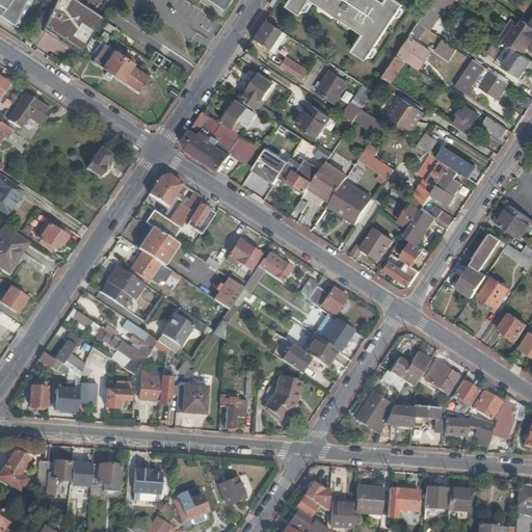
[(0,0),(0,16),(16,26),(32,0),(0,0)]
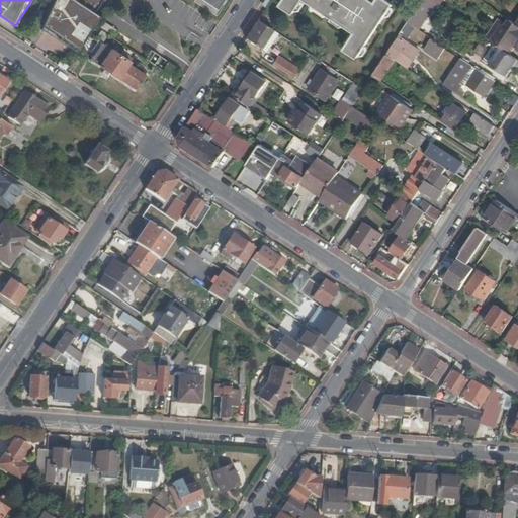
[(52,0),(39,26),(76,51),(88,33),(89,31),(93,26),(98,18),(92,15),(101,0),(52,0)]
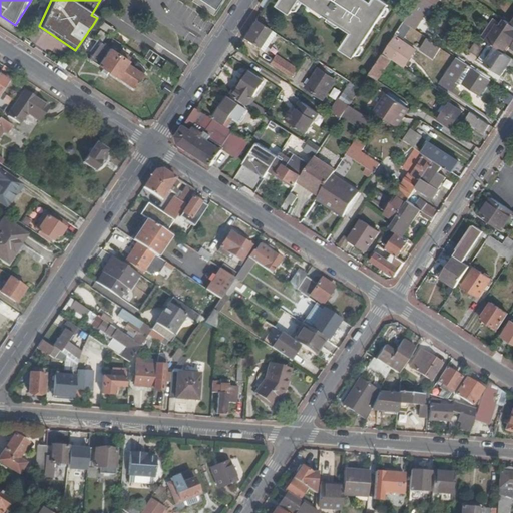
[(199,0),(215,10),(221,0),(199,0)]
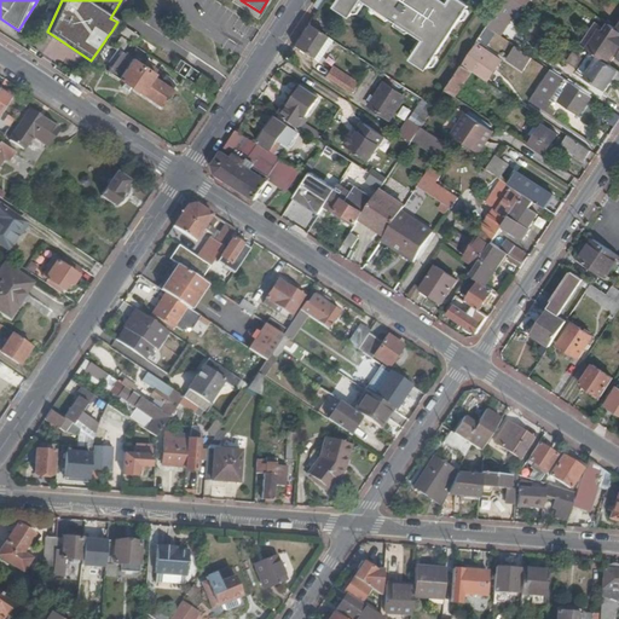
[(453,0),(451,0),(447,9),(434,0),(340,0),(336,7),(350,16),(360,0),(364,0),(389,17),(388,19),(395,24),(397,22),(424,41),(410,62),(424,71),(467,9),(453,0)]
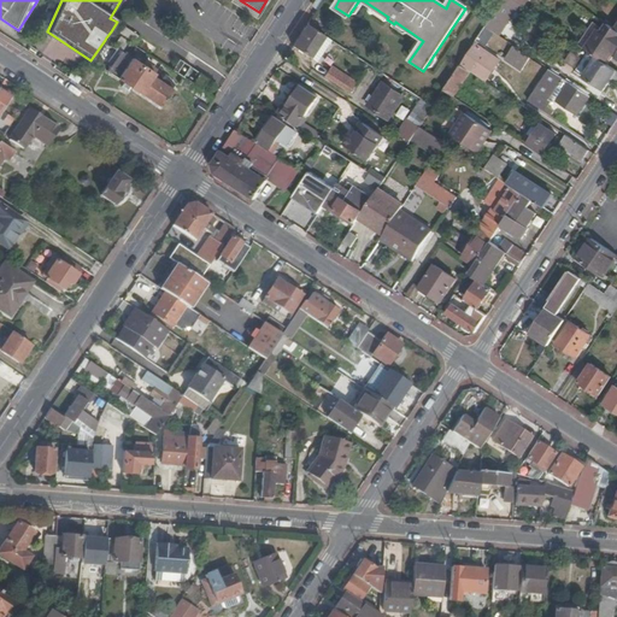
[(510,0),(503,0),(499,6),(511,15),(517,5),(510,0)]
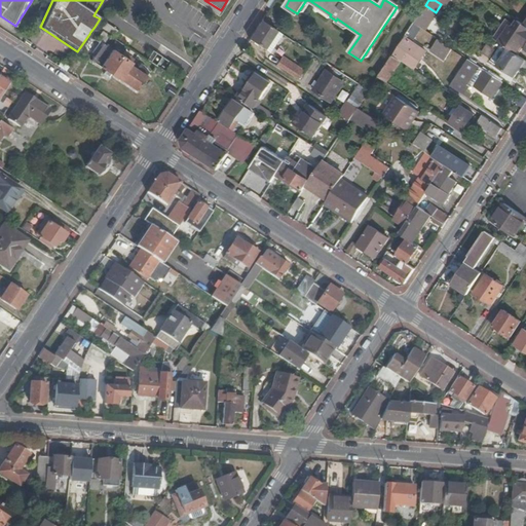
[(436,12),(425,5),(413,24),(421,28),(423,30),(436,12)]
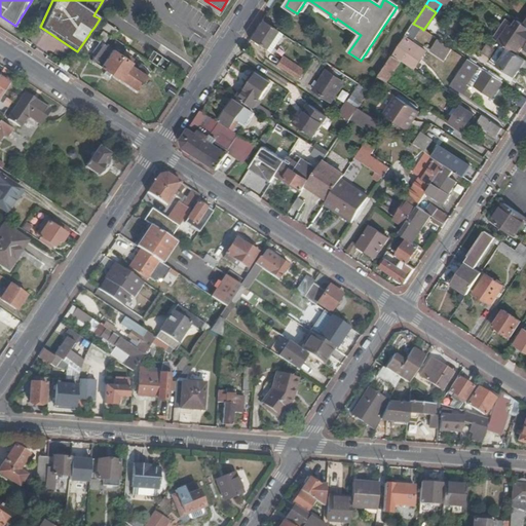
[(282,35),(260,21),(248,39),(269,53),(282,35)]
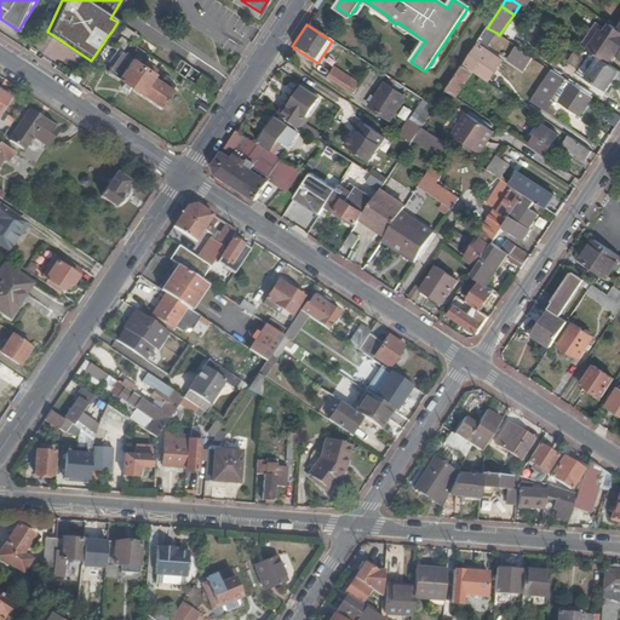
[(602,32),(595,27),(581,46),(589,51),(602,32)]
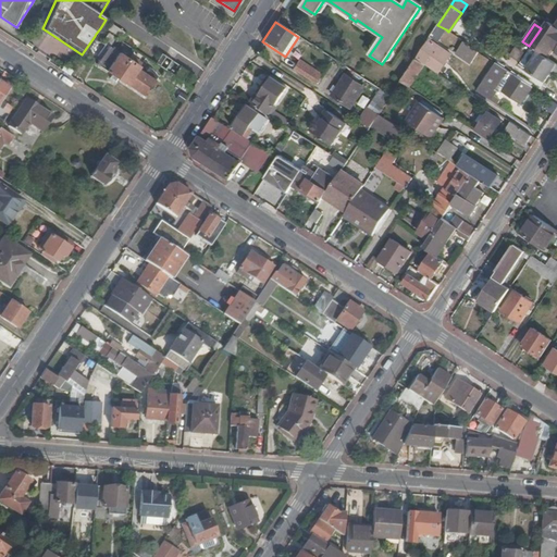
[(437,25),(435,29),(433,33),(441,38),(446,29),(437,25)]
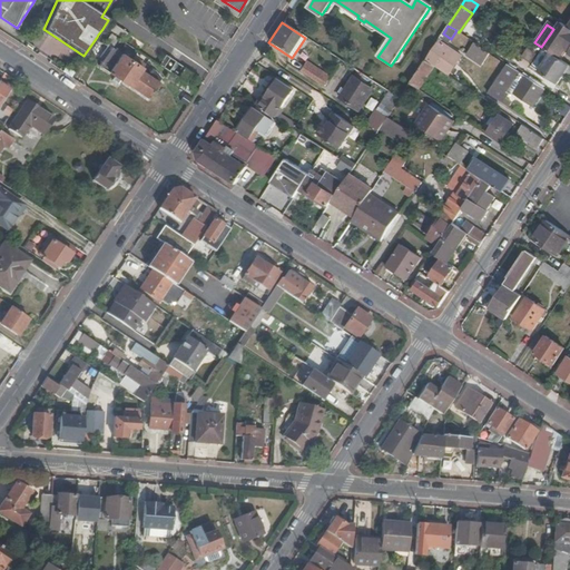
[(559,32),(553,29),(541,47),(542,48),(551,53),(559,59),(566,50),(567,48),(569,50),(569,30),(563,26),(559,32)]
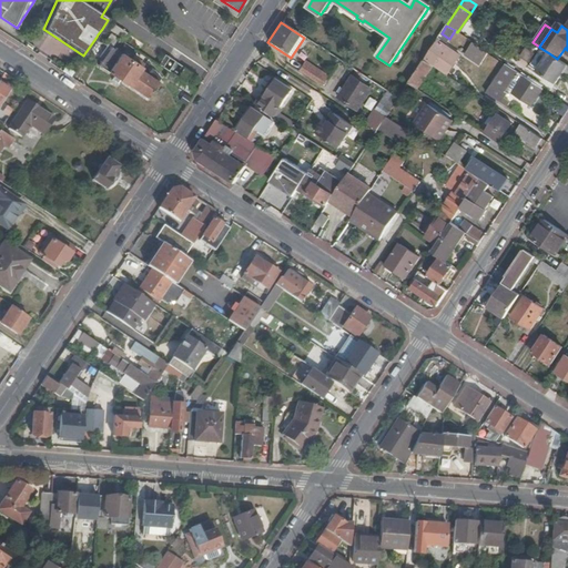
[(141,68),(111,47),(117,39),(111,34),(102,29),(98,34),(97,37),(104,42),(103,43),(107,46),(100,57),(102,58),(98,66),(112,75),(111,79),(117,82),(119,80),(146,98),(158,81),(154,79),(156,75),(142,67),(141,68)]
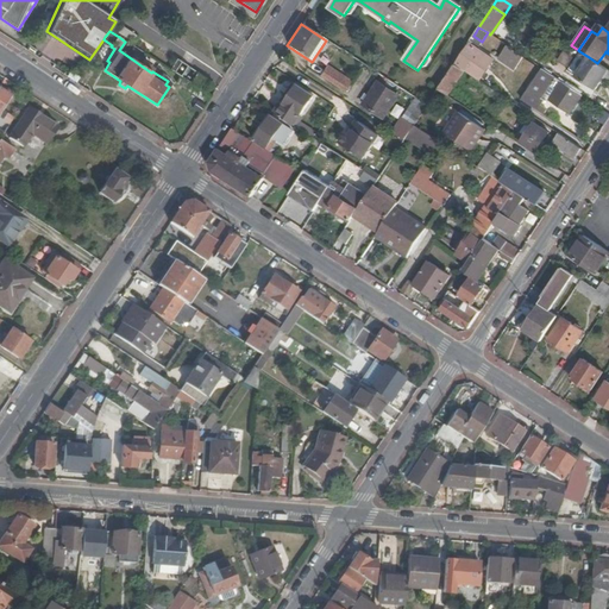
[(484,55),(468,44),(454,64),(464,71),(470,75),(484,55)]
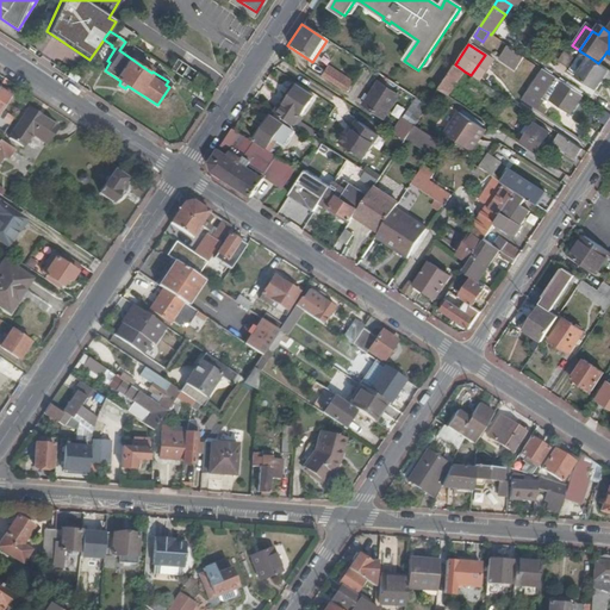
[(499,58),(517,72),(526,58),(509,45),(499,58)]
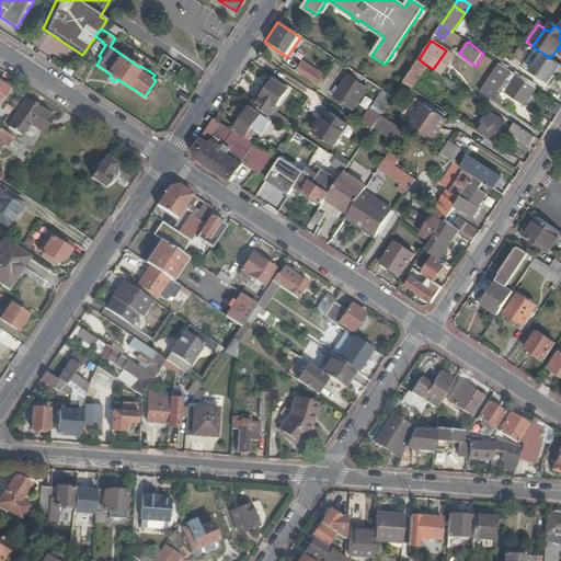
[(542,53),(541,54),(529,71),(548,83),(556,71),(560,75),(560,71),(560,65),(550,58),(542,53)]
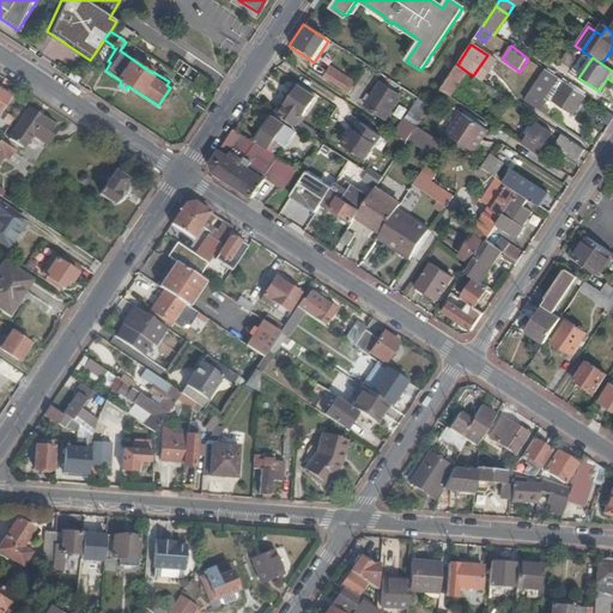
[(467,72),(457,65),(441,90),(450,97),(467,72)]
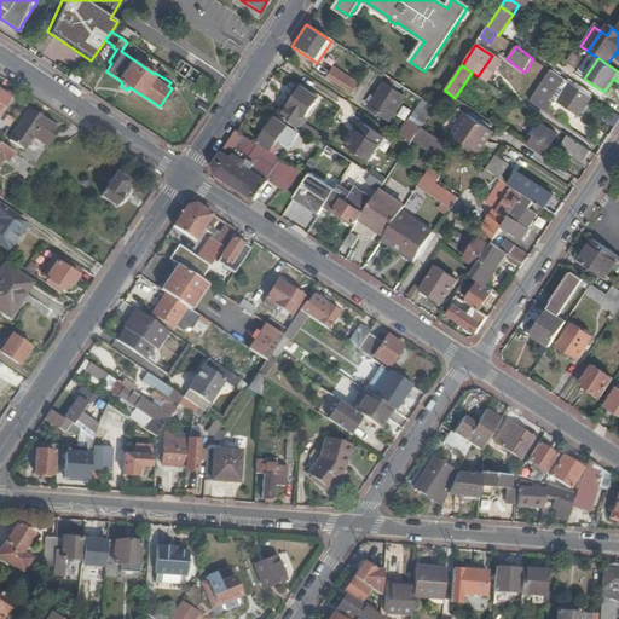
[(531,65),(526,73),(539,81),(544,73),(531,65)]
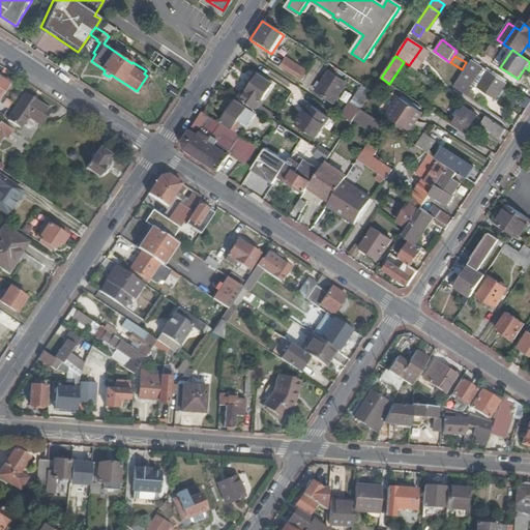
[(277,66),(298,81),(303,74),(283,60),(277,66)]
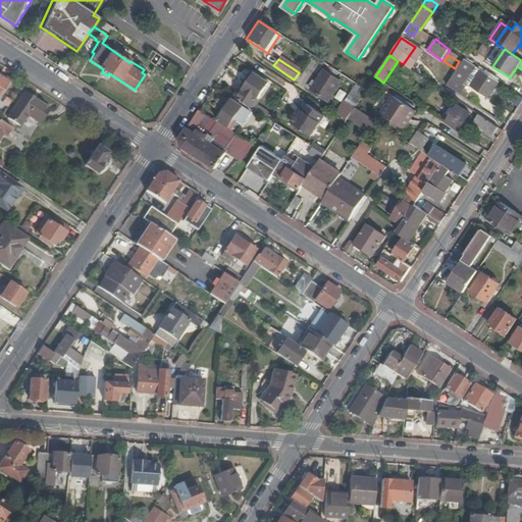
[(465,86),(462,84),(474,66),(465,60),(448,85),(460,94),(465,86)]
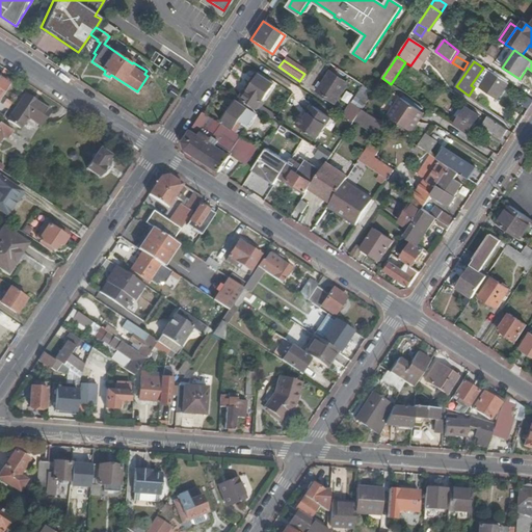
[(411,67),(410,69),(428,81),(430,78),(411,67)]
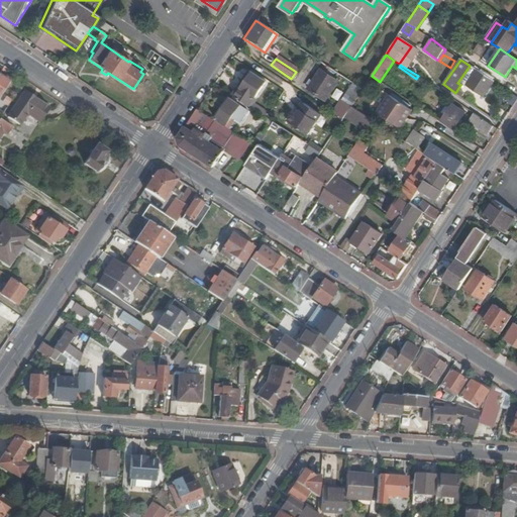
[(148,70),(166,82),(169,78),(167,76),(151,66),(148,70)]
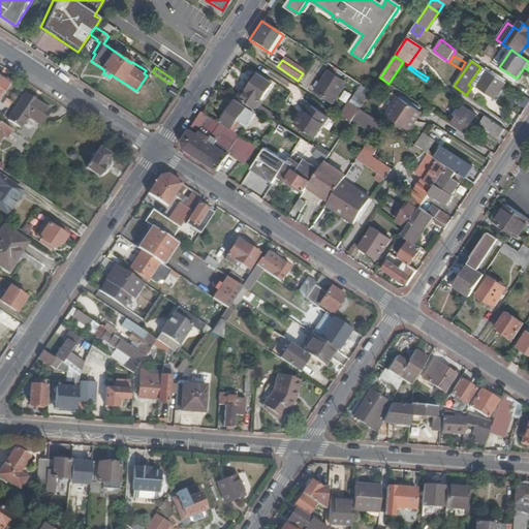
[(477,87),(495,98),(505,83),(488,71),(477,87)]
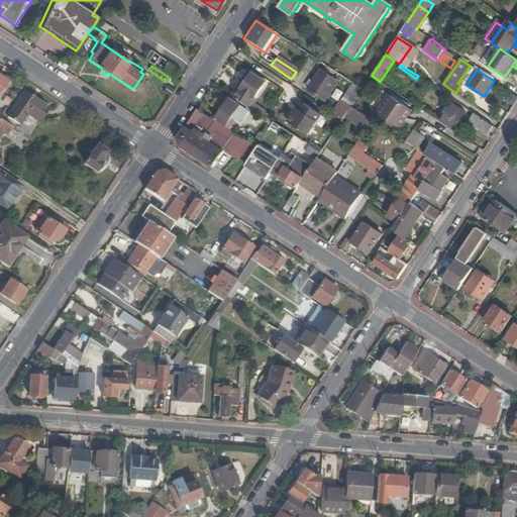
[(249,72),(247,71),(231,95),(233,96),(249,72)]
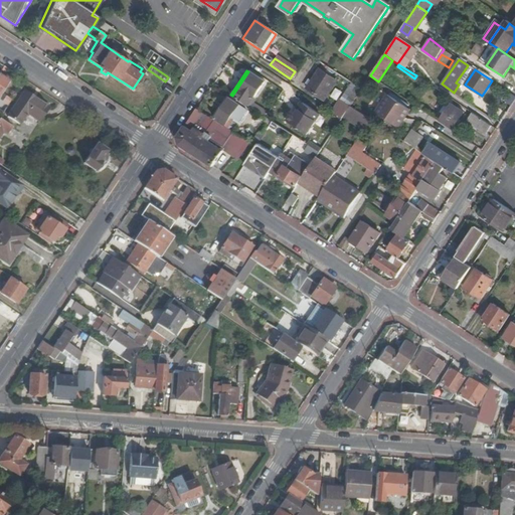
[(324,101),(336,81),(319,70),(307,90),(324,101)]
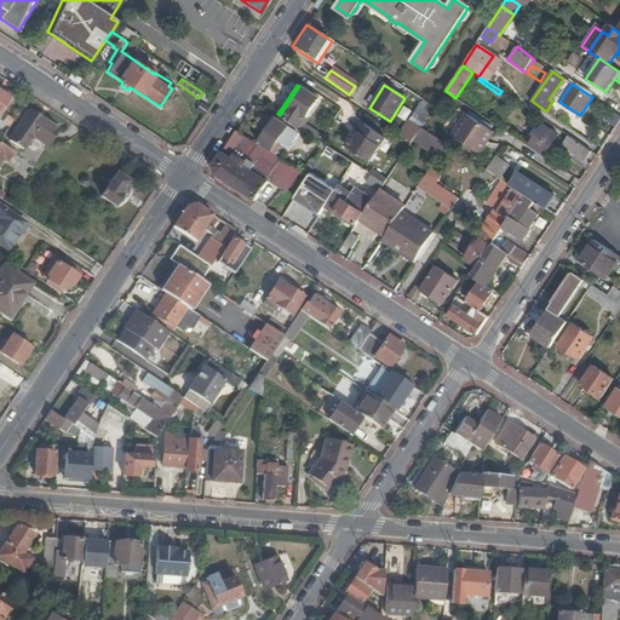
[(5,93),(6,90),(0,86),(0,113),(10,97),(5,93)]
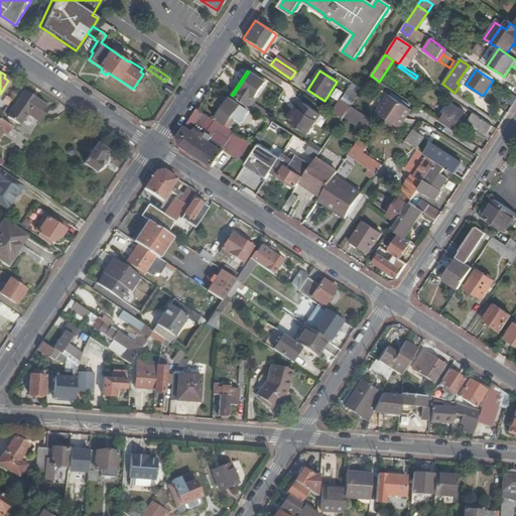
[(263,82),(249,72),(233,96),(248,106),(263,82)]
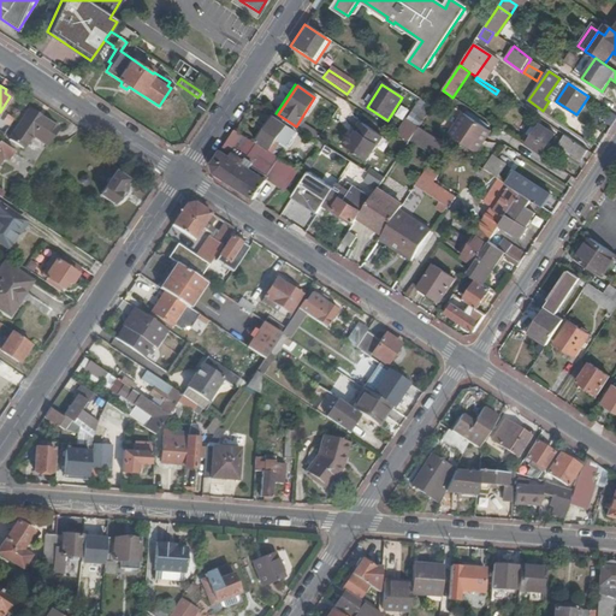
[(498,90),(496,94),(492,99),(501,105),(505,96),(498,90)]
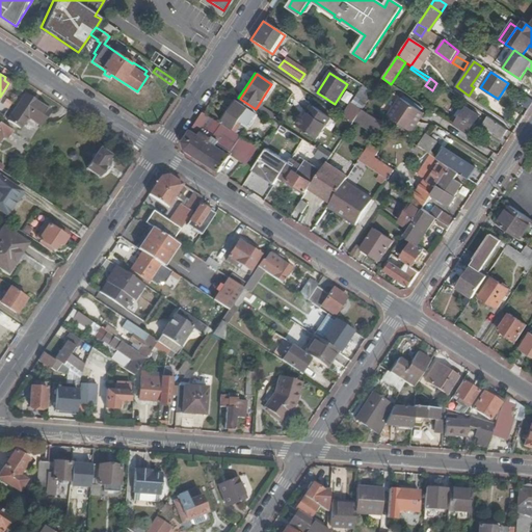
[(362,86),(350,103),(361,110),(372,92),(362,86)]
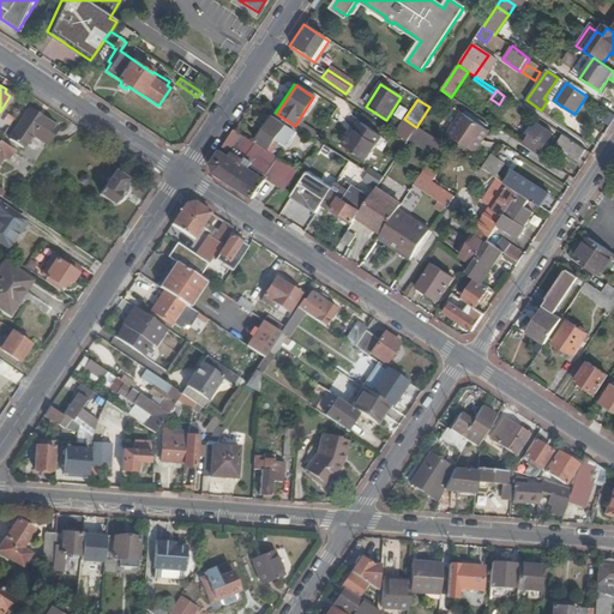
[(32,136),(47,145),(54,134),(58,130),(56,128),(29,109),(10,139),(23,149),(32,136)]
